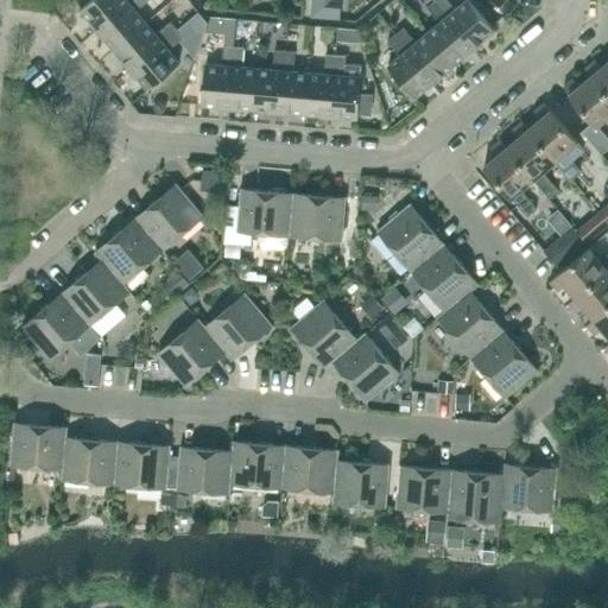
[(97,30),(132,0),(90,0),(81,10),(97,30)]
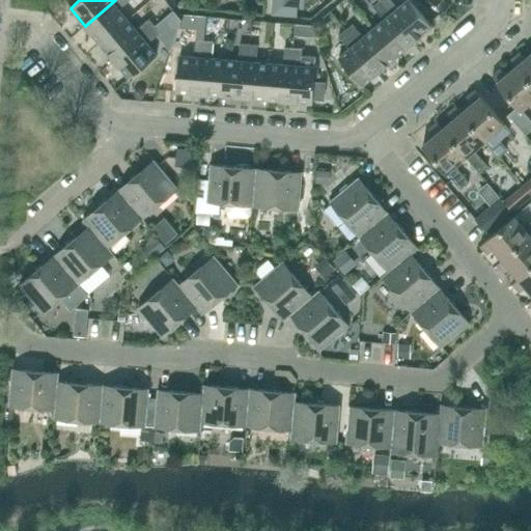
[(118,9),(129,0),(115,0),(85,26),(100,43),(127,20),(118,9)]
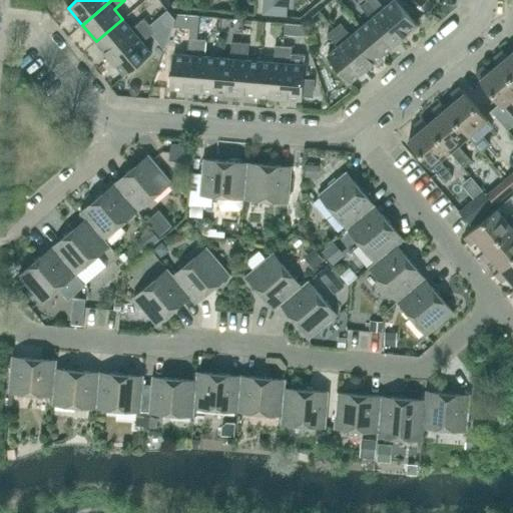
[(395,0),(393,0),(384,8),(377,0),(367,0),(367,1),(400,40),(416,25),(395,0)]
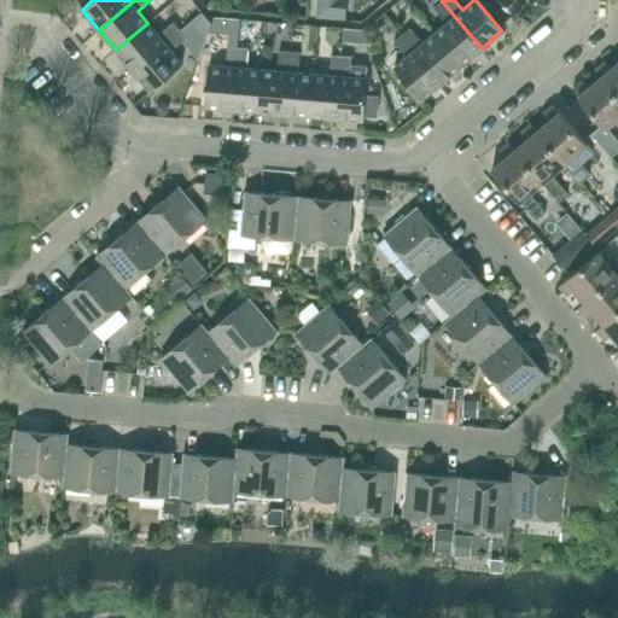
[(461,65),(482,48),(442,1),(433,7),(447,23),(435,33),(461,65)]
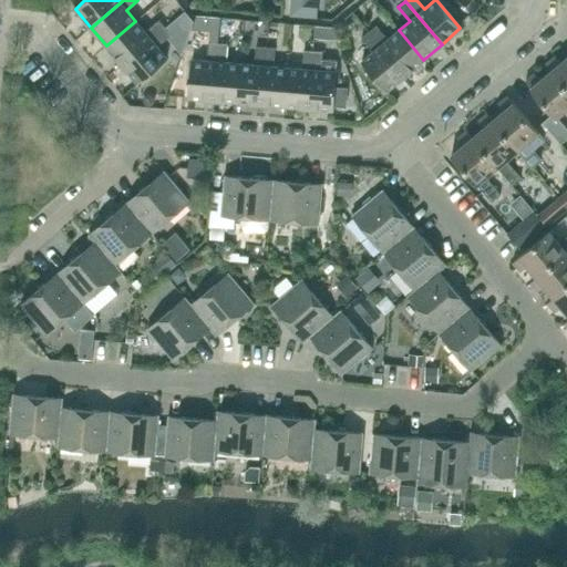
[(123,64),(165,28),(160,20),(145,32),(135,21),(106,45),(123,64)]
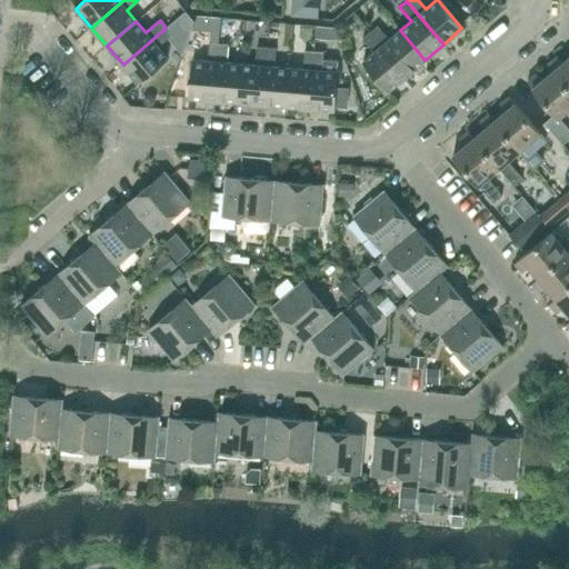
[(400,30),(389,40),(377,26),(370,32),(407,76),(425,60),(400,30)]
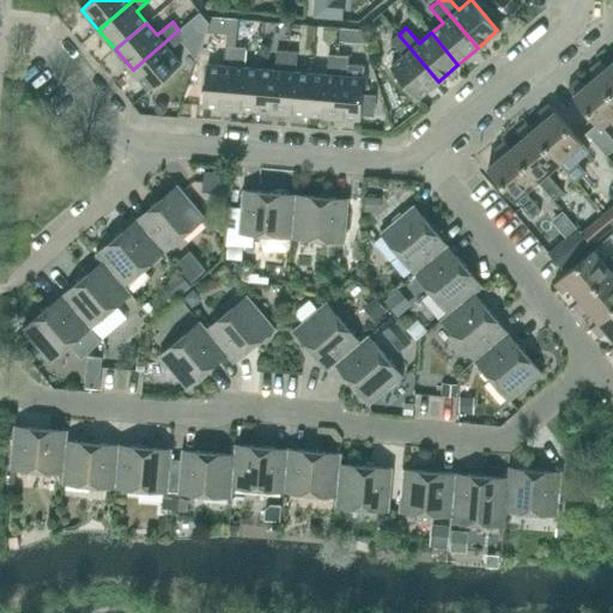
[(170,50),(186,37),(178,30),(133,70),(150,90),(181,64),(170,50)]
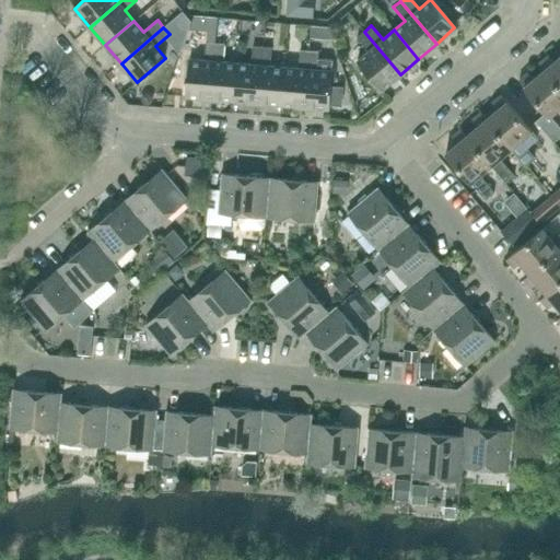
[(381,90),(400,74),(364,32),(357,37),(369,51),(357,61),(381,90)]
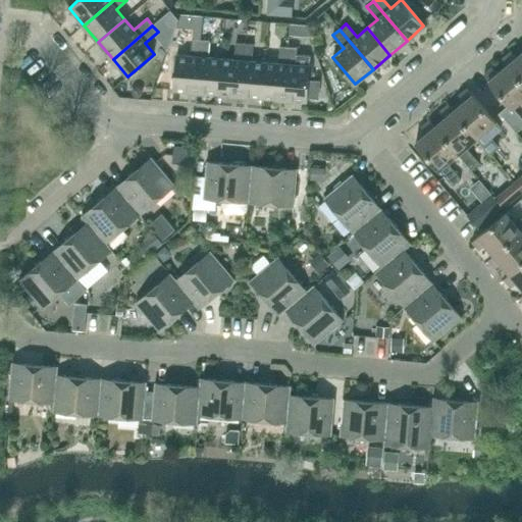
[(196,92),(201,40),(192,39),(191,56),(176,55),(173,90),(196,92)]
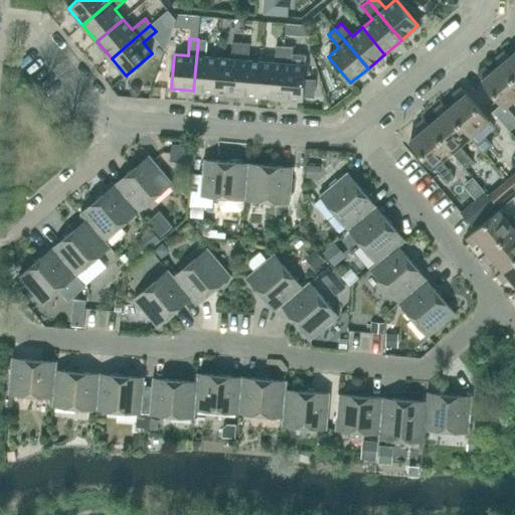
[(205,56),(206,40),(198,39),(193,91),(215,93),(218,58),(205,56)]
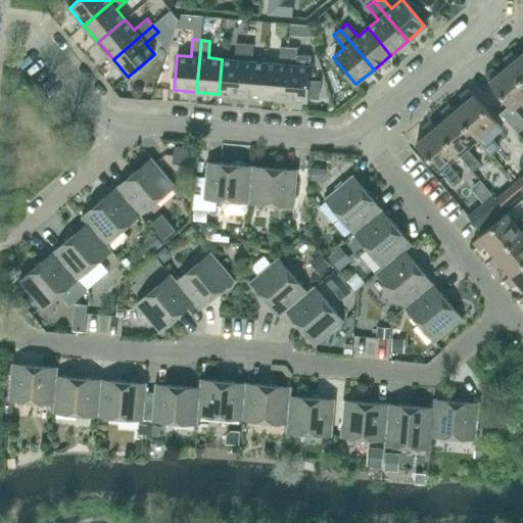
[(240,96),(245,44),(236,43),(235,60),(222,59),(219,94),(240,96)]
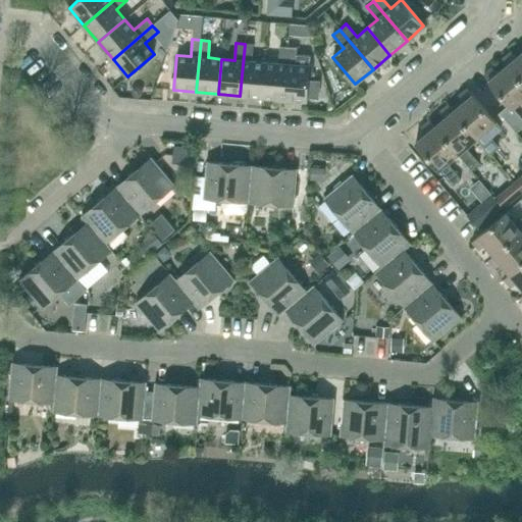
[(252,61),(253,45),(245,44),(240,96),(262,97),(265,62),(252,61)]
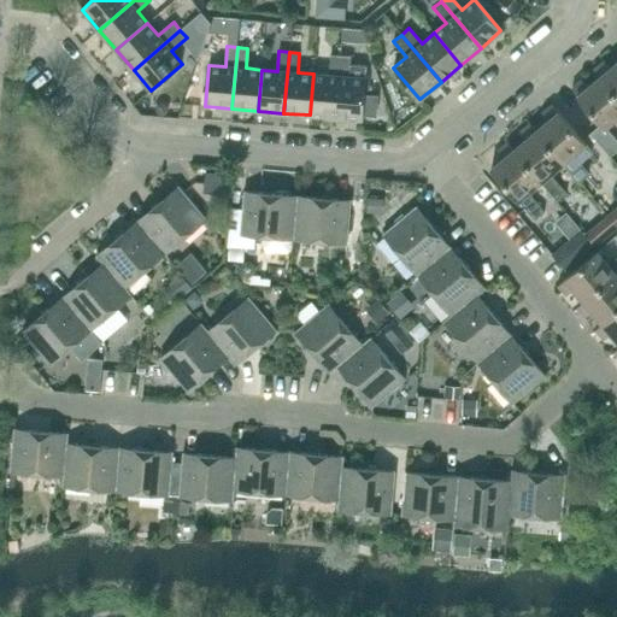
[(335,117),(341,56),(330,56),(329,75),(313,74),(310,115),(335,117)]
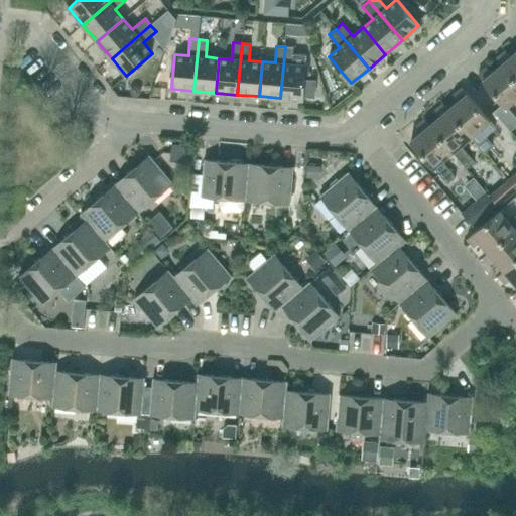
[(292,65),(293,47),(285,46),(280,98),(303,100),(305,66),(292,65)]
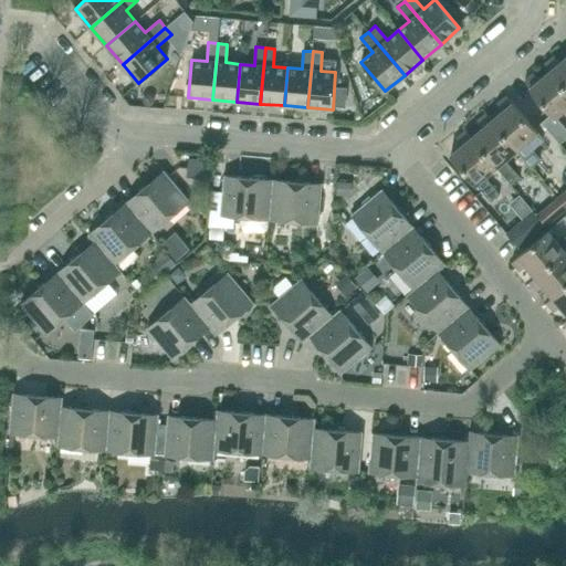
[(555,56),(546,64),(552,70),(565,86),(565,58),(561,63),(555,56)]
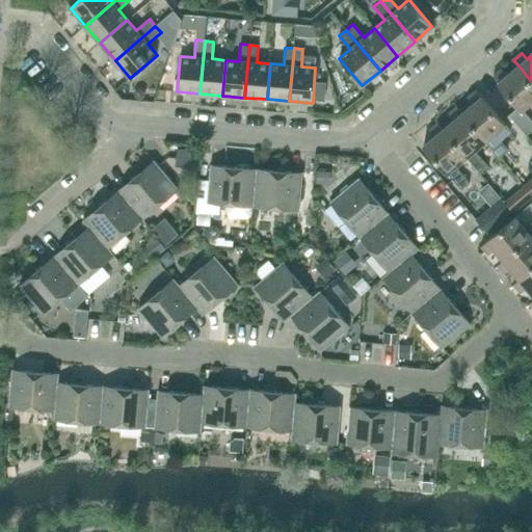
[(531,81),(519,65),(507,75),(503,69),(494,76),(499,82),(520,107),(510,114),(528,134),(531,130),(531,118),(524,110),(531,102),(531,81)]
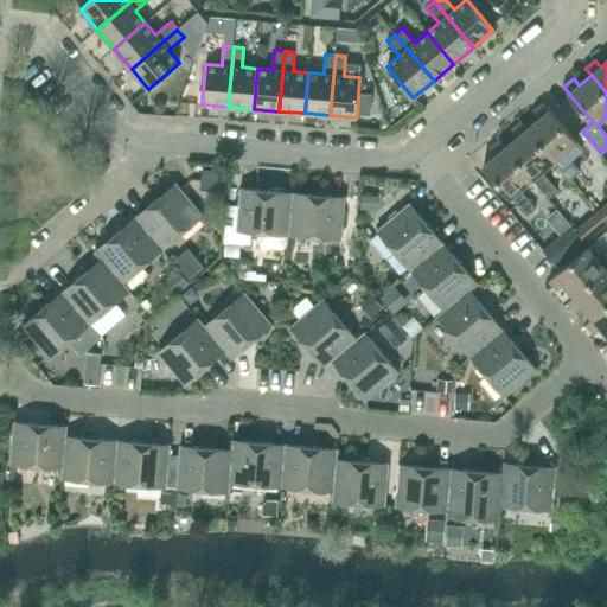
[(550,110),(544,103),(535,112),(541,119),(529,128),(556,161),(572,179),(581,171),(566,153),(579,141),(550,110)]
